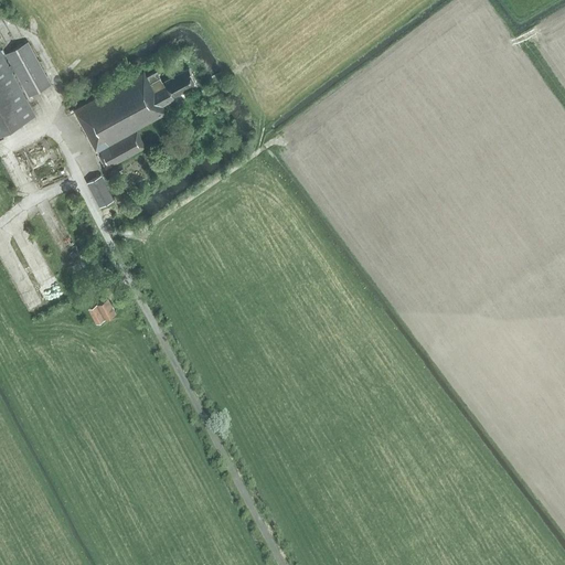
[(29,96),(52,84),(28,40),(4,52),(29,96)]
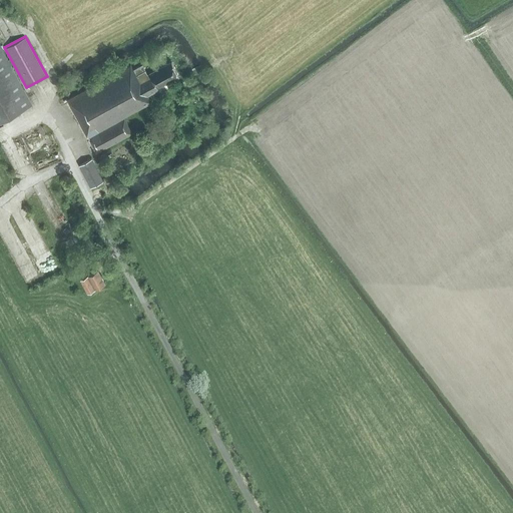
[(0,94),(8,110),(16,106),(11,97),(19,93),(0,57),(0,94)]
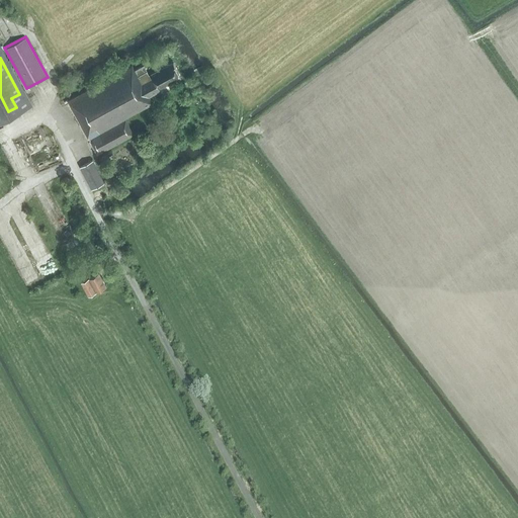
[(163,96),(173,90),(169,82),(179,77),(172,62),(147,76),(142,66),(133,71),(131,67),(68,100),(96,154),(134,135),(124,118),(152,103),(148,96),(159,90),(163,96)]
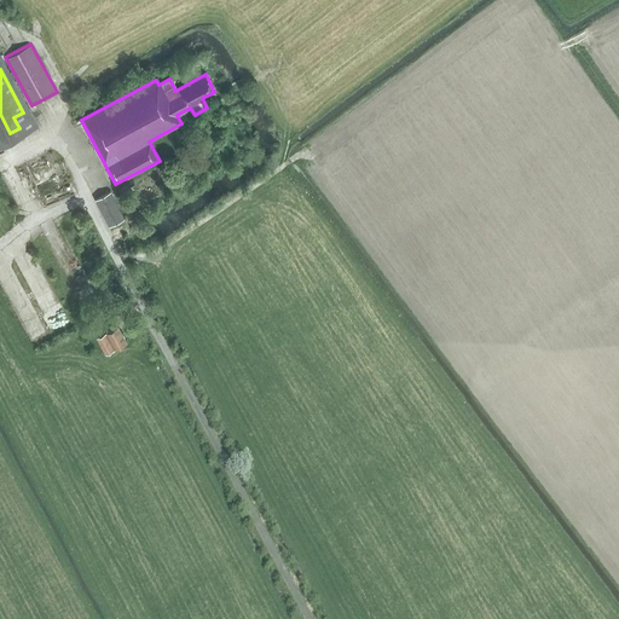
[(109,226),(126,218),(111,190),(94,200),(109,226)]
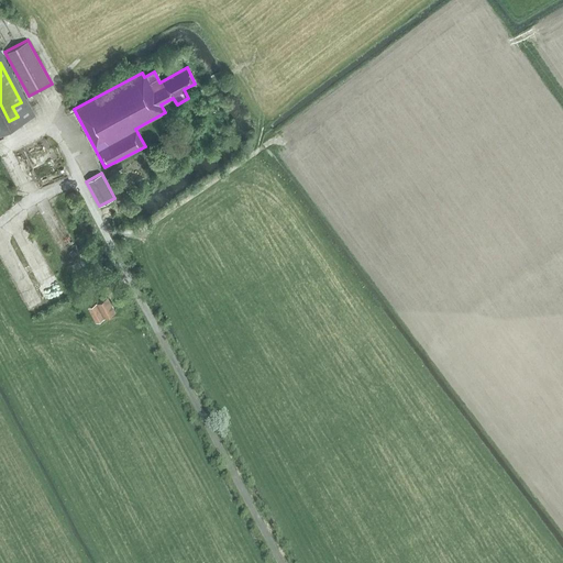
[(107,297),(91,305),(89,307),(97,321),(114,311),(107,297)]
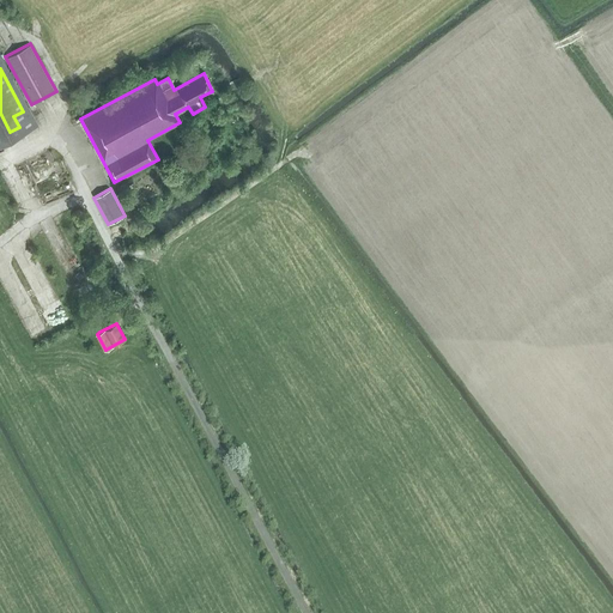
All buildings are outlined.
